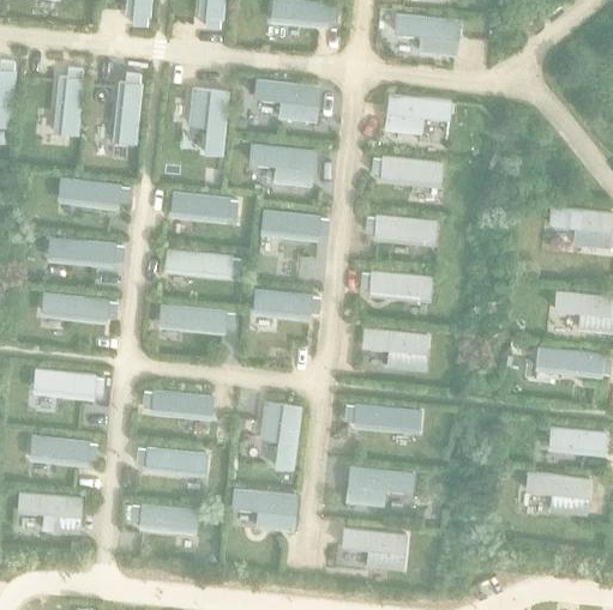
[(133,18),(133,26),(148,29),(148,18),(151,19),(152,0),(128,0),(127,18),(133,18)]
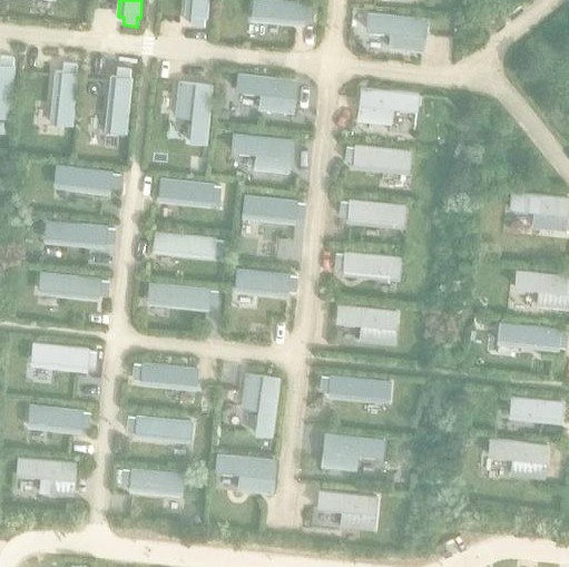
[(187,0),(185,26),(187,26),(186,35),(199,36),(200,27),(205,27),(207,0),(187,0)]
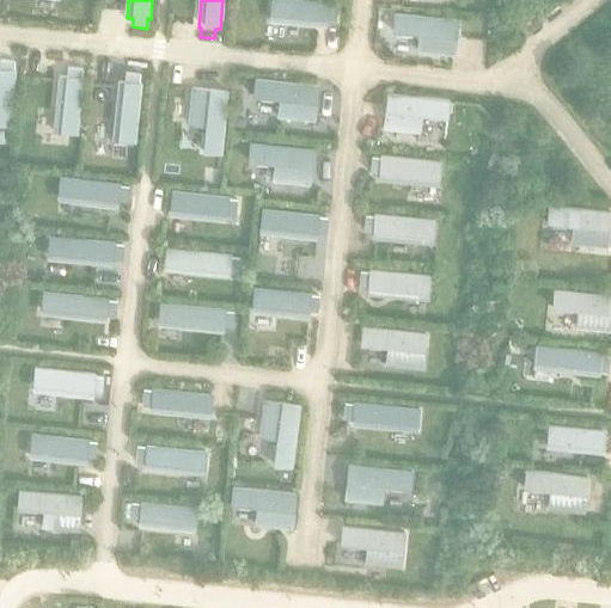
[(270,0),(269,24),(325,29),(327,22),(336,22),(337,7),(329,7),(329,5),(273,0),(270,0)]
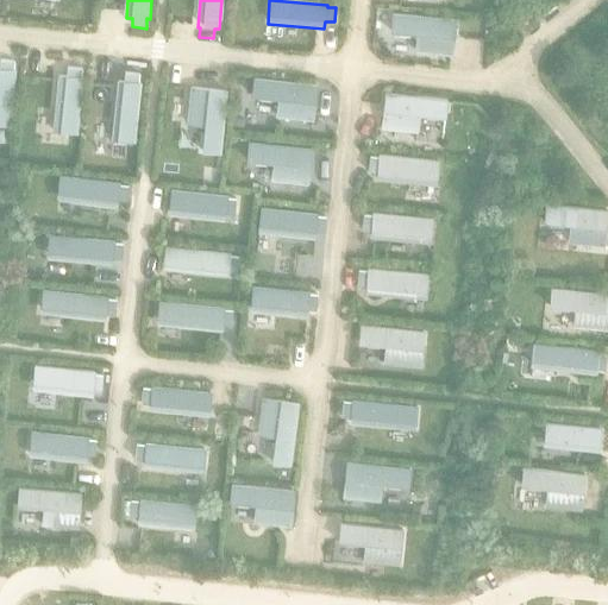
[(453,56),(457,20),(393,14),(392,32),(399,33),(399,36),(411,36),(411,33),(418,35),(415,54),(453,56)]
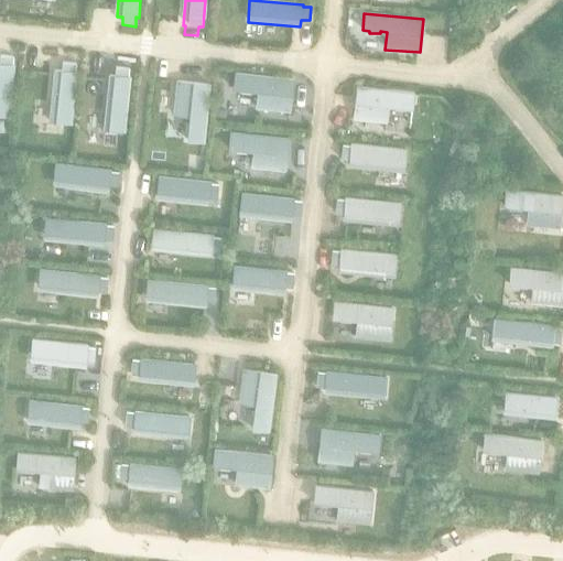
[(0,64),(0,117),(10,119),(15,66),(13,66),(14,58),(1,57),(1,65),(0,64)]
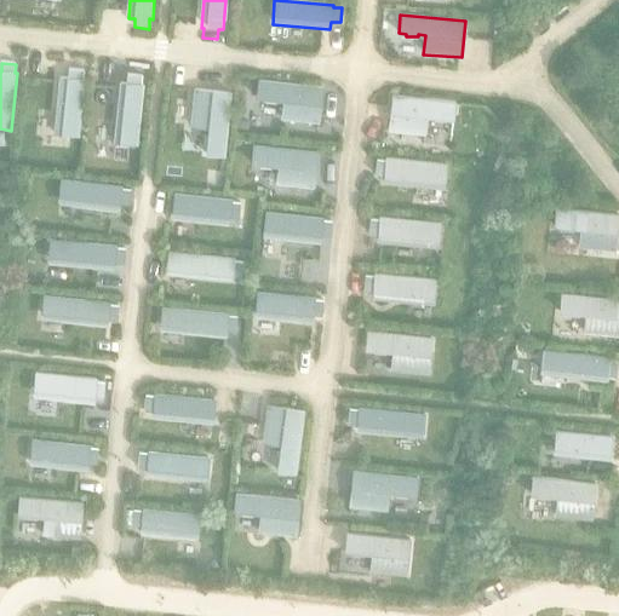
[(55,137),(79,138),(85,80),(82,80),(84,72),(69,69),(68,78),(61,78),(55,137)]
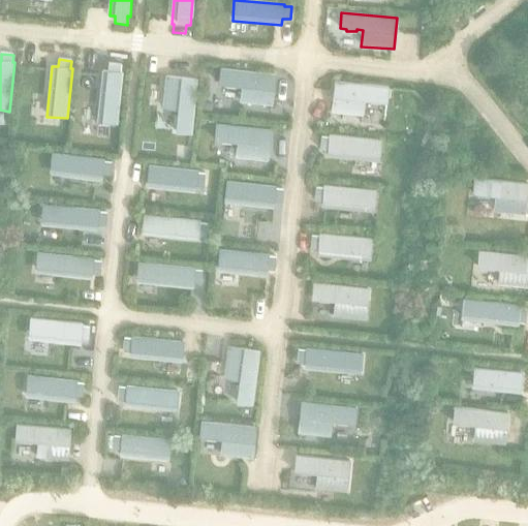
[(97,124),(118,125),(122,72),(120,72),(121,65),(109,63),(107,70),(102,70),(97,124)]
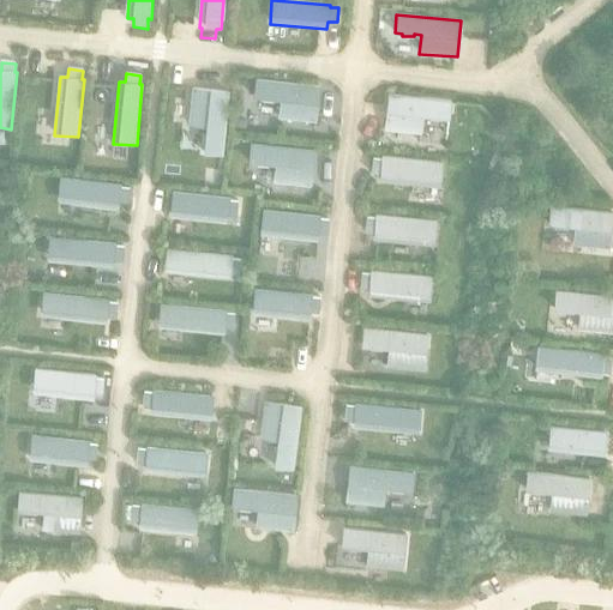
[(317,122),(320,88),(256,79),(254,97),(263,98),(262,101),(274,101),(275,98),(281,100),(278,119),(317,122)]
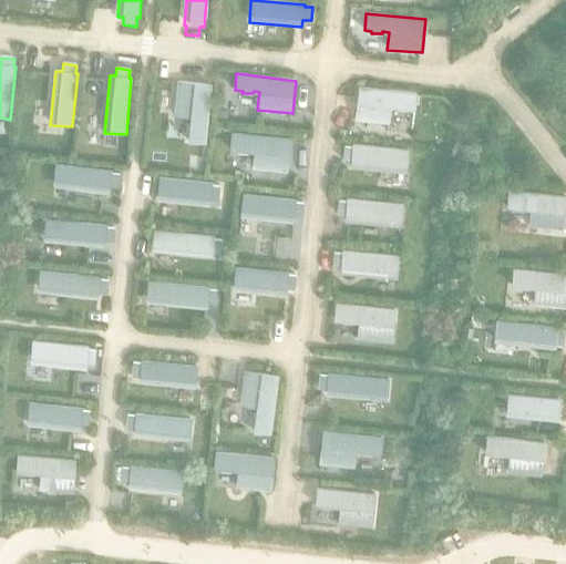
[(189,141),(205,143),(211,85),(178,82),(175,115),(192,118),(191,124),(188,124),(187,134),(191,134),(189,141)]
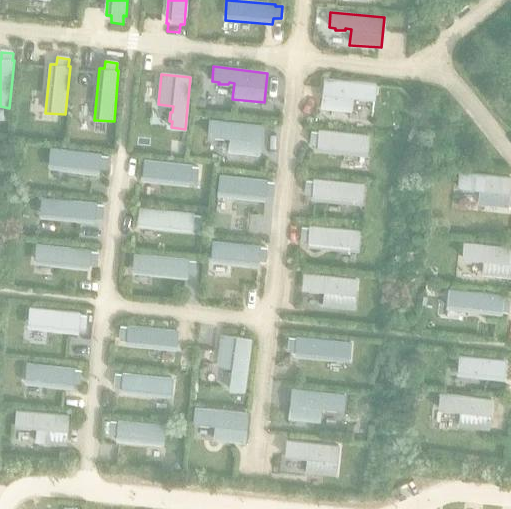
[(377,85),(324,79),(321,110),(352,113),(354,100),(357,101),(357,102),(369,104),(369,102),(375,103),(377,85)]
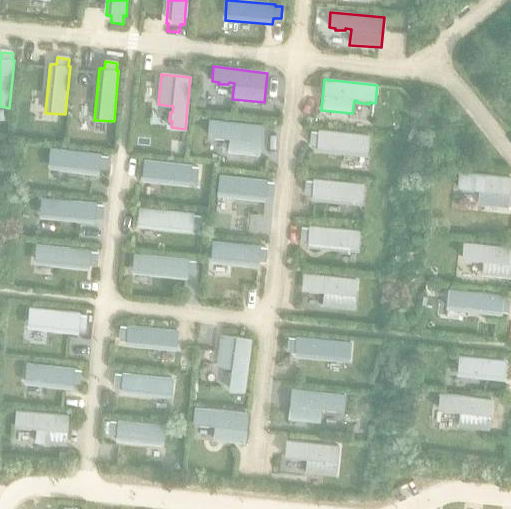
[(261,125),(209,120),(208,136),(214,136),(214,139),(224,140),(224,138),(229,138),(228,152),(259,155),(261,125)]
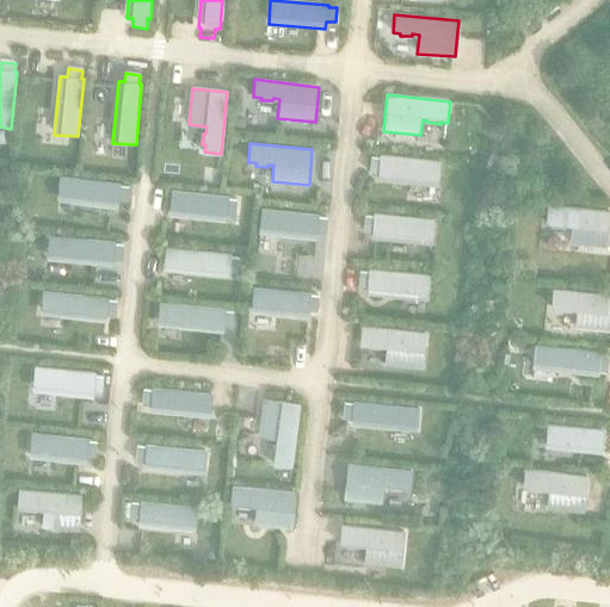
[(380,183),(439,189),(442,162),(382,156),(382,162),(373,161),(371,174),(380,175),(380,183)]
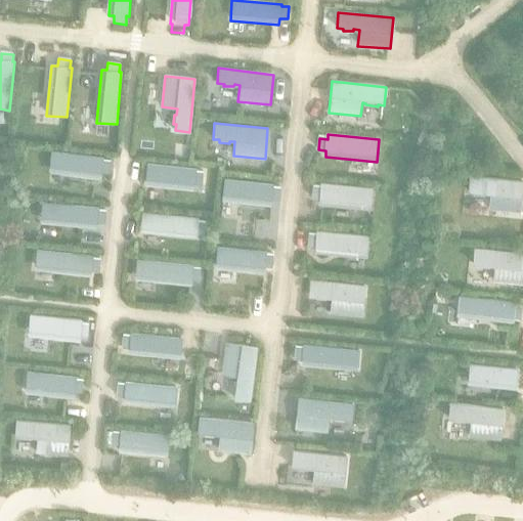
[(51,153),(49,174),(100,180),(100,174),(109,174),(110,162),(101,162),(101,159),(51,153)]
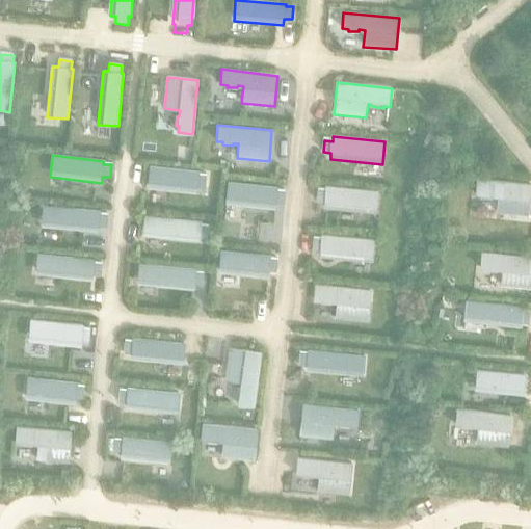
[(150,168),(148,189),(196,193),(197,188),(205,188),(206,176),(198,176),(200,173),(150,168)]
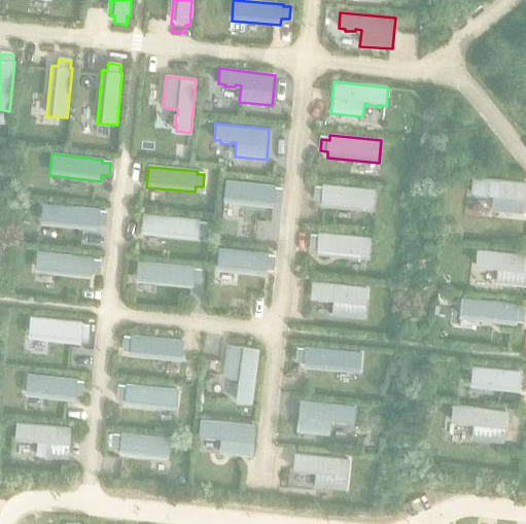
[(525,183),(472,178),(470,195),(478,196),(478,198),(488,199),(488,197),(493,198),(491,211),(524,215),(525,201),(525,183)]
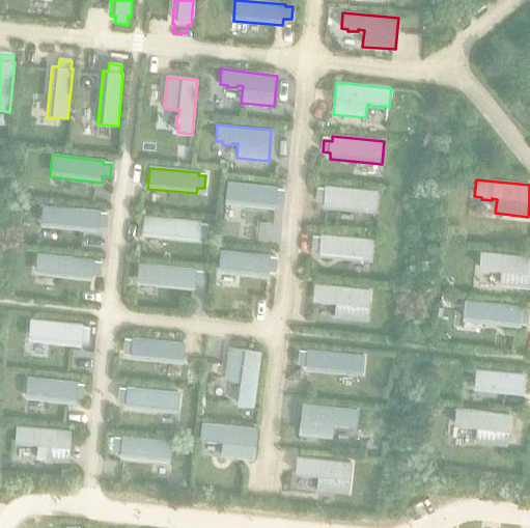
[(227,183),(225,204),(275,210),(276,203),(282,203),(283,191),(277,191),(277,188),(227,183)]
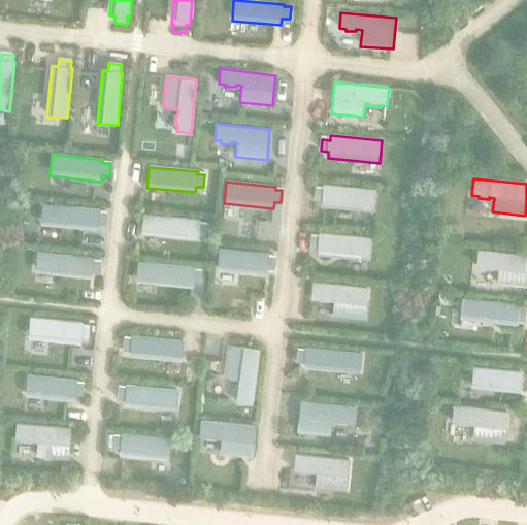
[(323,208),(374,212),(376,191),(325,186),(325,191),(316,190),(316,202),(324,203),(323,208)]
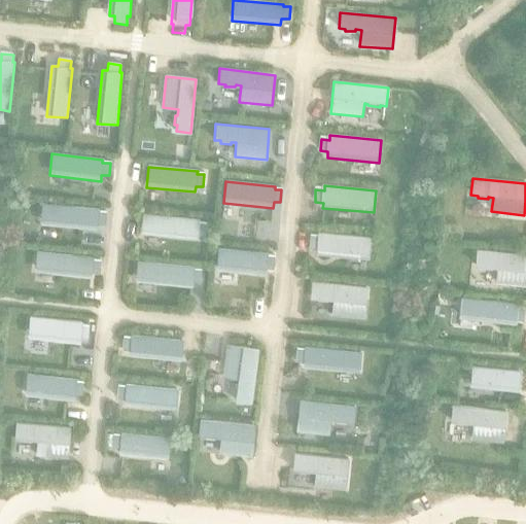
[(43,205),(41,225),(97,230),(97,224),(105,225),(106,213),(98,213),(99,210),(43,205)]
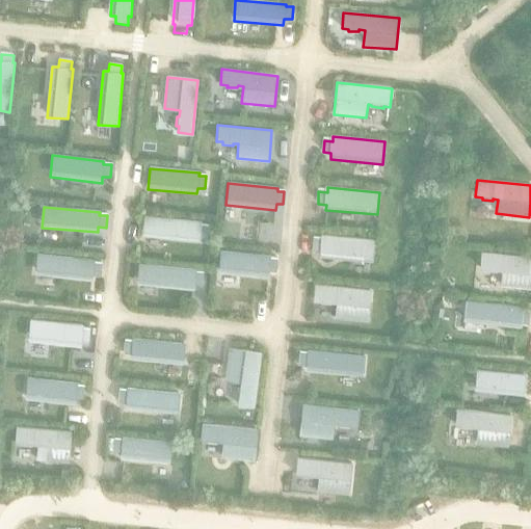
[(143,237),(197,243),(198,239),(207,240),(208,228),(200,227),(200,225),(145,218),(143,237)]
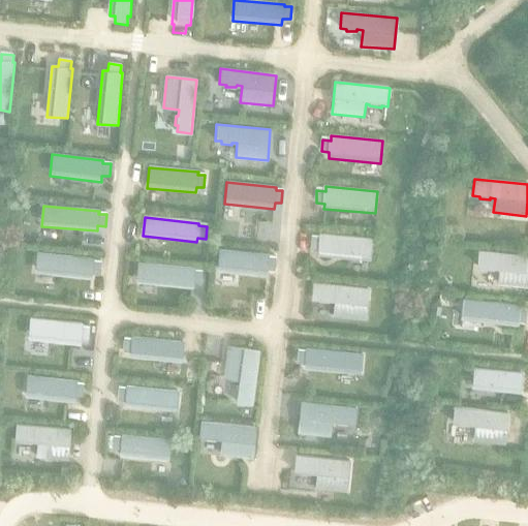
[(319,256),(371,260),(373,239),(321,234),(320,239),(312,238),(311,250),(319,251),(319,256)]
